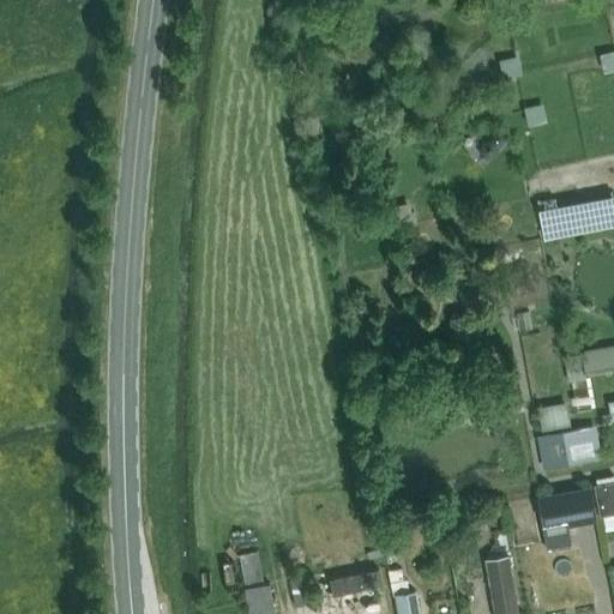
[(613,226),(613,194),(537,209),(542,240),(613,226)]
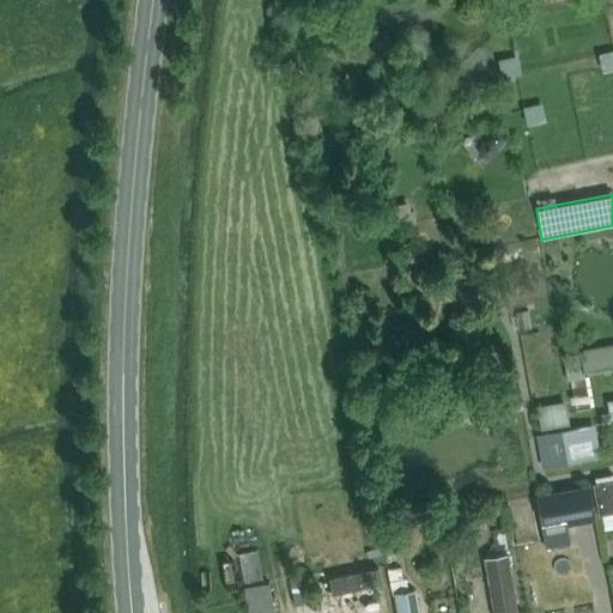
[(390,206),(395,226),(413,223),(408,202),(390,206)]
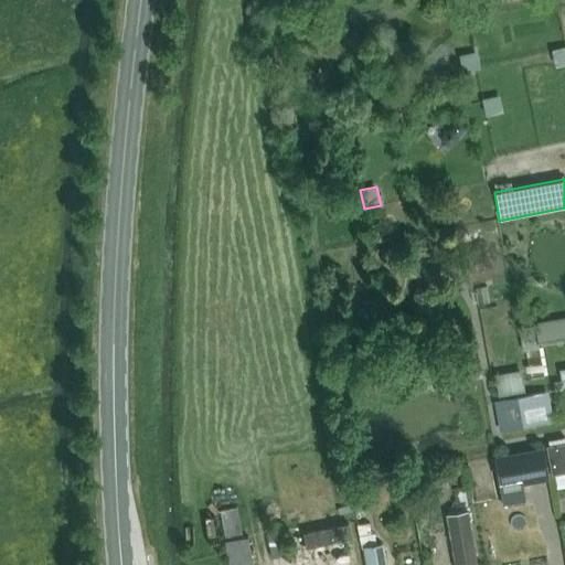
[(564,316),(533,322),(534,324),(516,328),(520,342),(536,339),(537,344),(564,339),(564,316)]
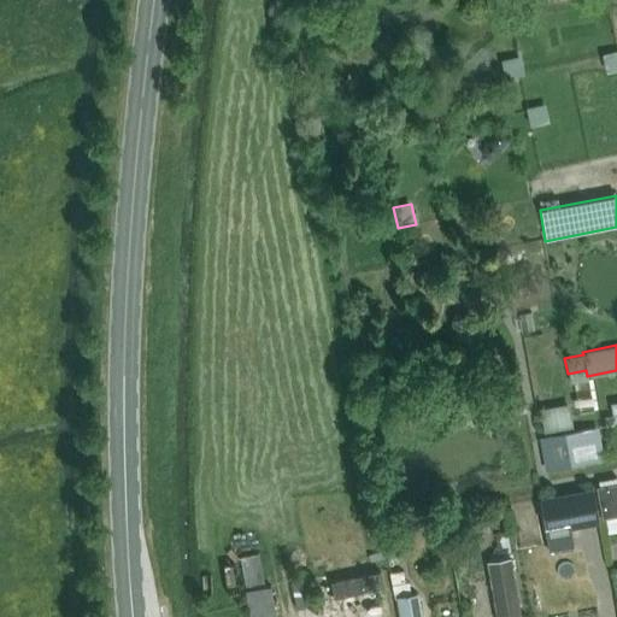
[(504,401),(506,415),(526,411),(523,398),(504,401)]
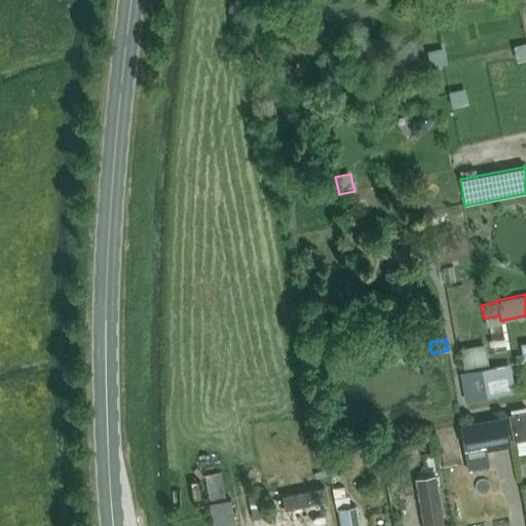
[(472,371),(478,401),(501,397),(495,366),(487,367),(472,371)]
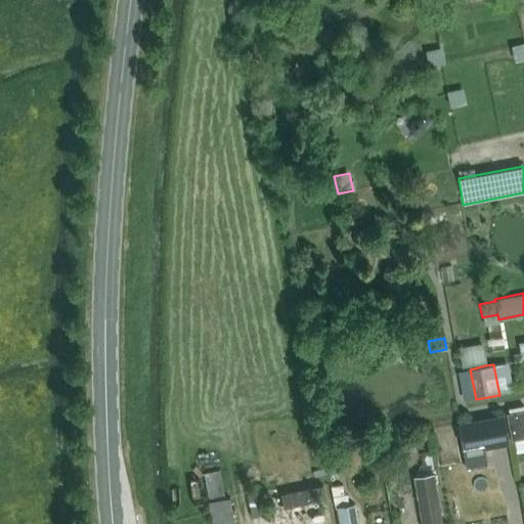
[(523,436),(523,410),(506,415),(511,439),(523,436)]
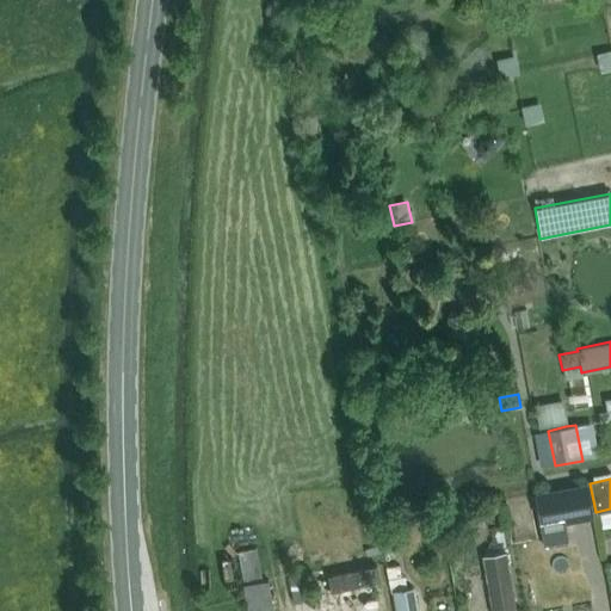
[(559,488),(535,493),(539,523),(565,518),(559,488)]
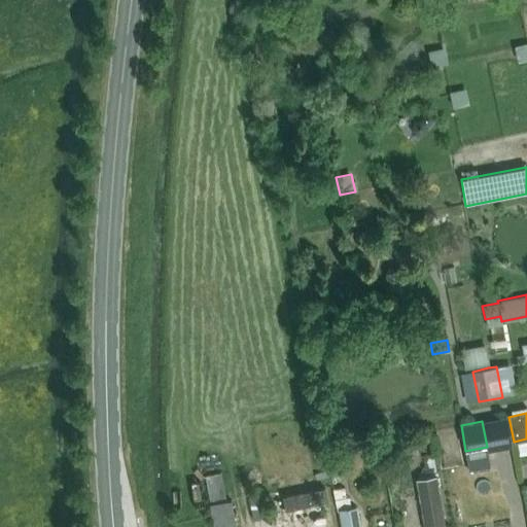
[(419,442),(423,443),(428,442),(431,437),(431,432),(428,428),(423,427),(419,428),(416,432),(416,437),(419,442)]
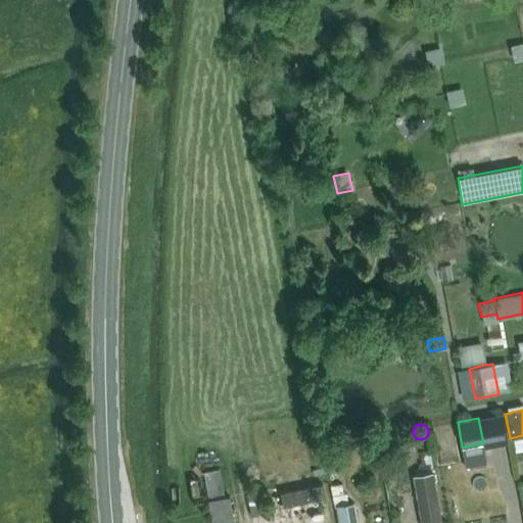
[(224,496),(219,469),(203,472),(211,522),(233,522),(229,495),(224,496)]
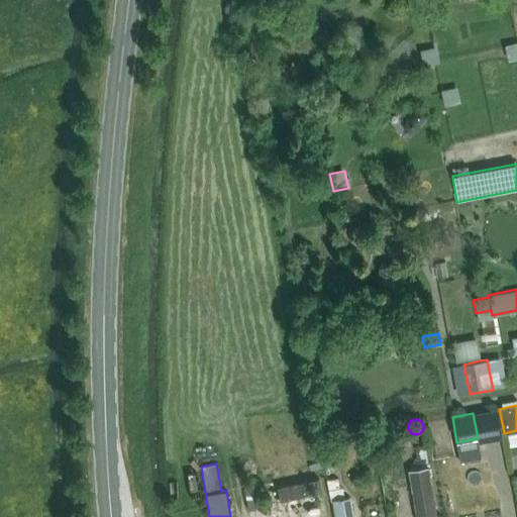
[(408,471),(415,516),(435,516),(436,516),(428,468),(408,471)]
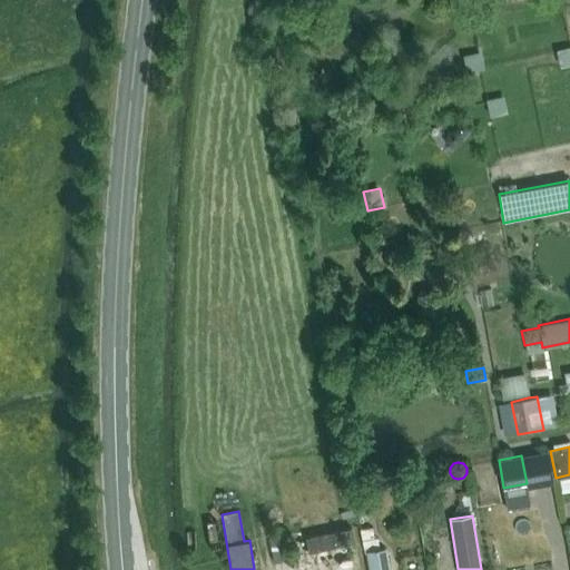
[(366,551),(370,569),(390,569),(385,548),(380,549),(377,537),(374,538),(372,527),(361,529),(365,552),(366,551)]
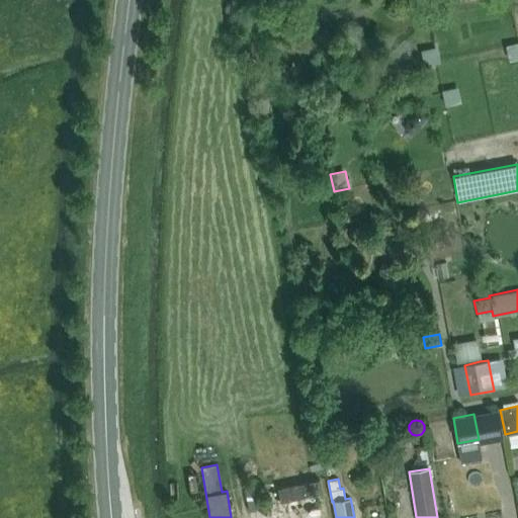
[(319,480),(277,489),(280,502),(322,493),(319,480)]
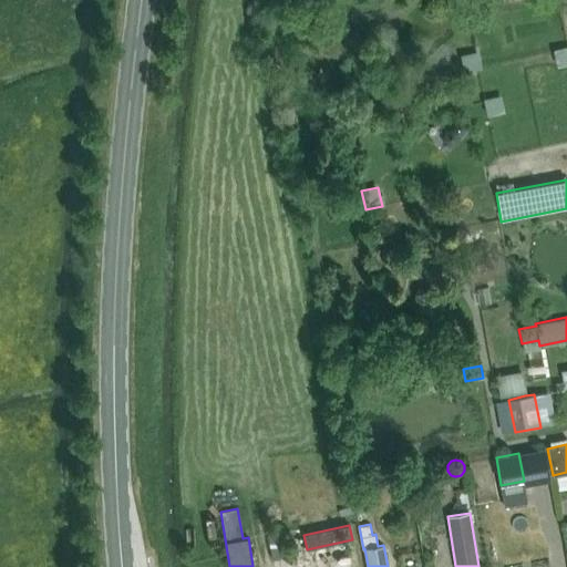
[(267,533),(271,558),(289,555),(284,529),(267,533)]
